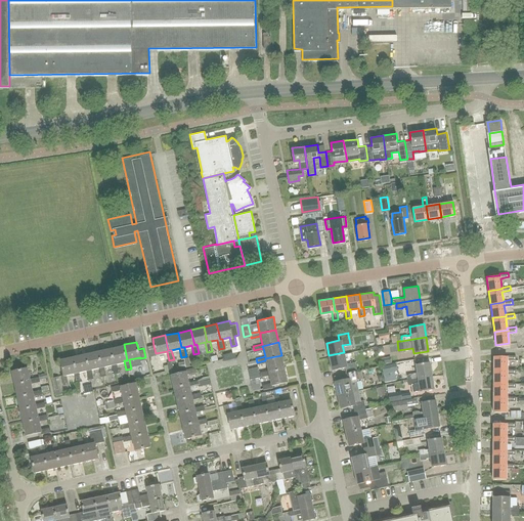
[(116,362),(124,360),(127,360),(124,344),(112,347),(115,362),(112,363),(114,373),(118,372),(116,362)]
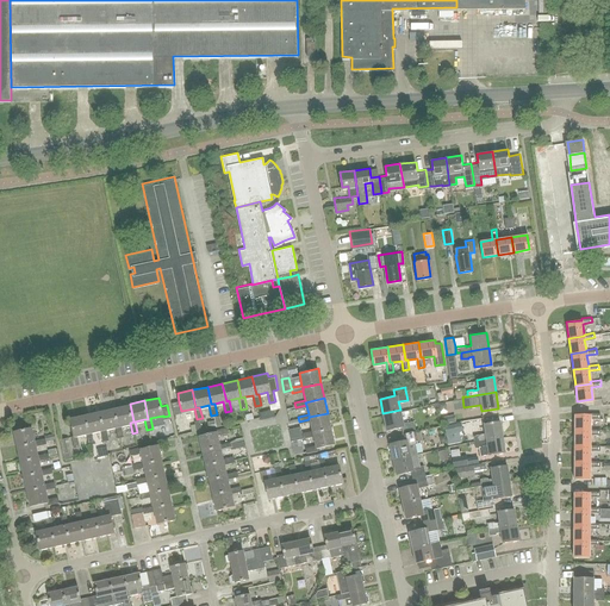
[(120,425),(130,423),(134,422),(130,404),(114,407),(119,425),(116,426),(117,436),(123,435),(120,425)]
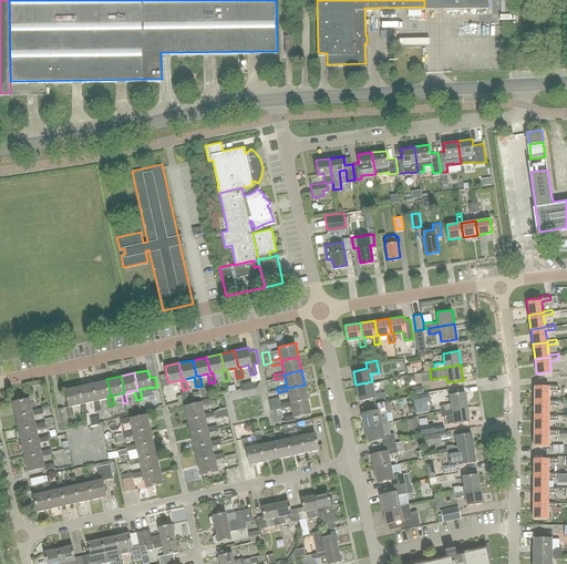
[(99,398),(107,397),(111,396),(106,379),(93,382),(96,399),(94,399),(95,409),(101,408),(99,398)]
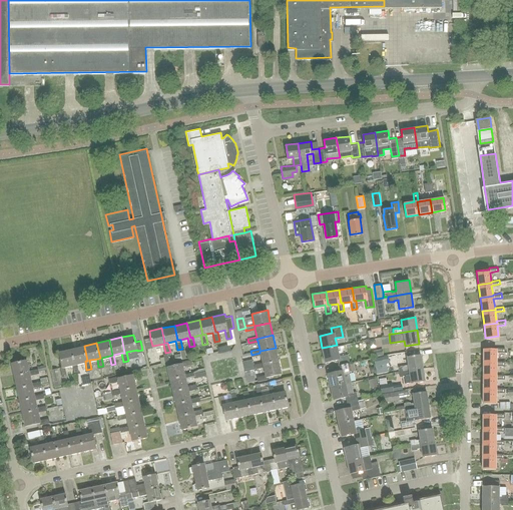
[(339,364),(350,362),(348,353),(339,355),(337,345),(322,348),(325,361),(338,358),(339,364)]
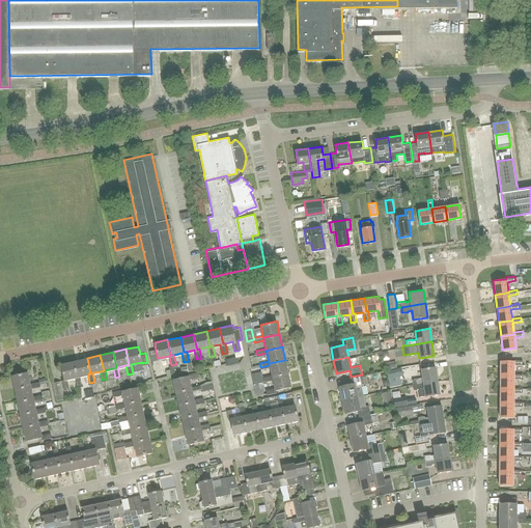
[(80,376),(88,373),(90,373),(87,358),(75,360),(78,376),(75,377),(77,386),(81,385),(80,376)]
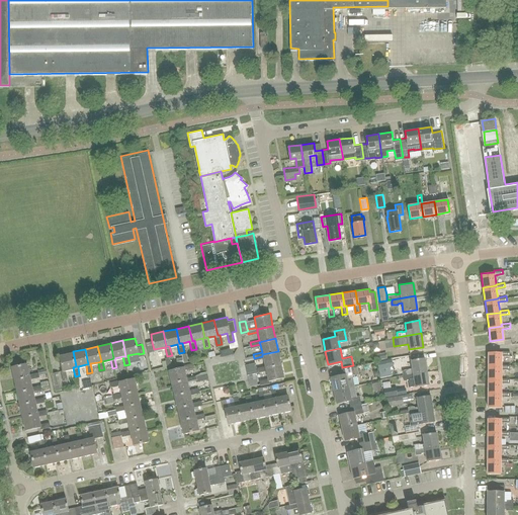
[(488,351),(488,364),(501,365),(501,363),(501,354),(509,354),(509,350),(501,350),(501,351),(488,351)]
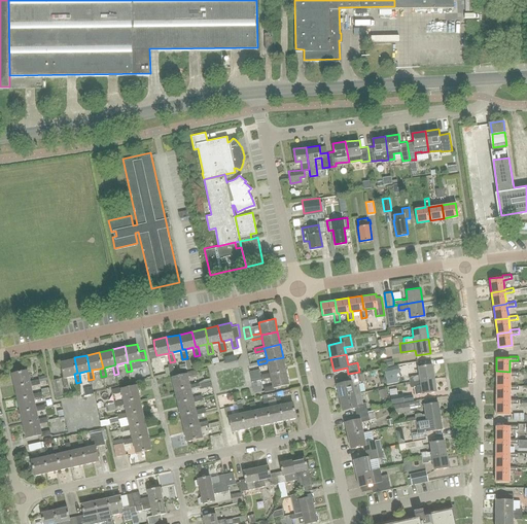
[(67,376),(74,374),(77,373),(74,357),(61,360),(64,376),(63,376),(65,385),(69,385),(67,376)]
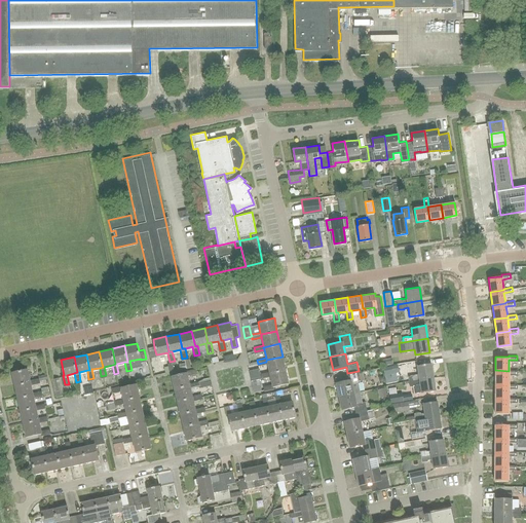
[(266,360),(266,362),(268,370),(260,372),(258,366),(249,369),(251,379),(269,375),(269,372),(285,369),(283,357),(266,360)]
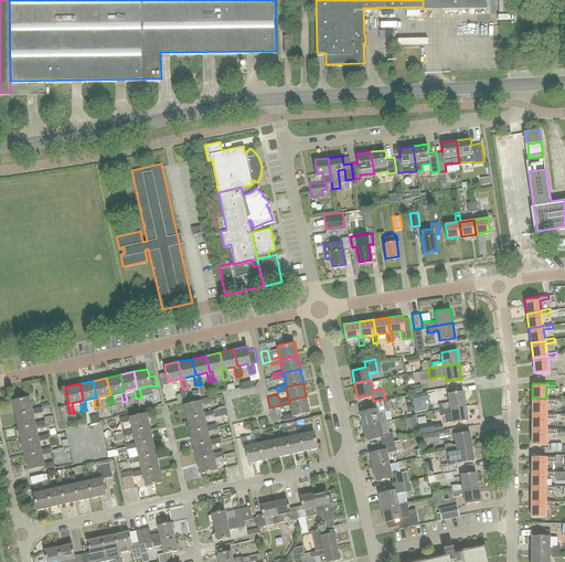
[(429,395),(446,394),(445,386),(428,388),(429,395)]
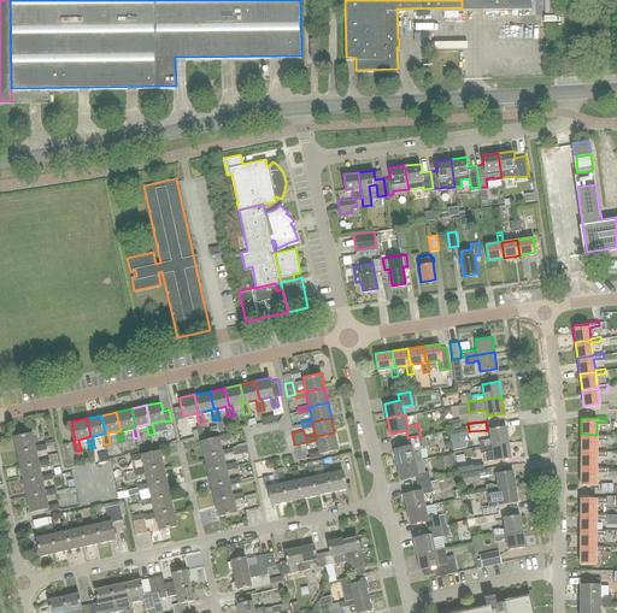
[(480,446),(507,441),(505,425),(488,429),(491,438),(486,440),(486,438),(479,440),(480,446)]
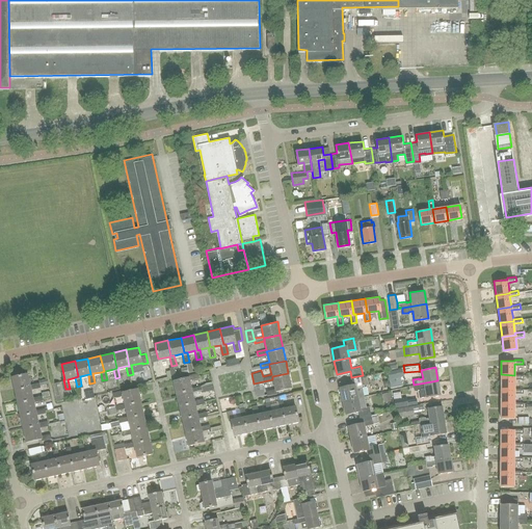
[(174,379),(177,392),(191,389),(191,387),(189,378),(198,376),(197,371),(188,373),(189,375),(174,379)]
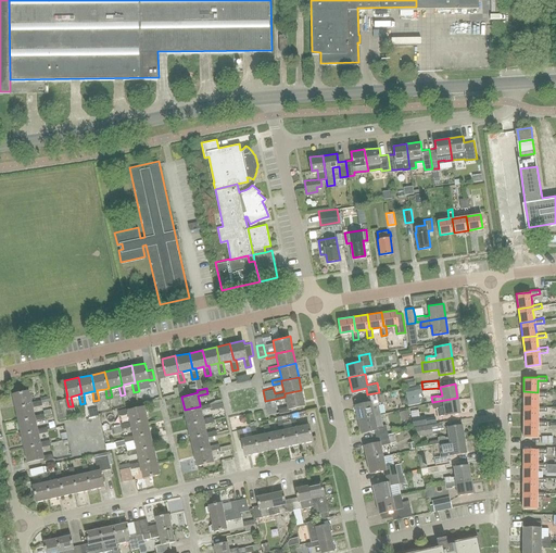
[(13,392),(15,405),(32,402),(33,405),(42,403),(41,398),(30,400),(28,389),(13,392)]
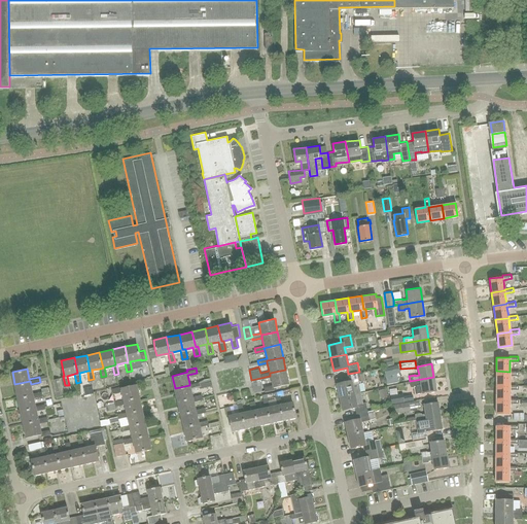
[(270,373),(270,376),(272,383),(262,385),(264,390),(273,388),(273,386),(288,383),(285,370),(270,373)]
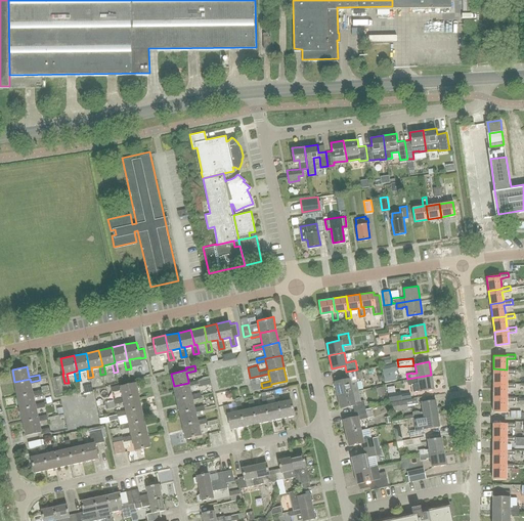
[(493,368),(493,383),(507,383),(507,382),(507,373),(515,373),(515,368),(507,367),(507,370),(493,368)]
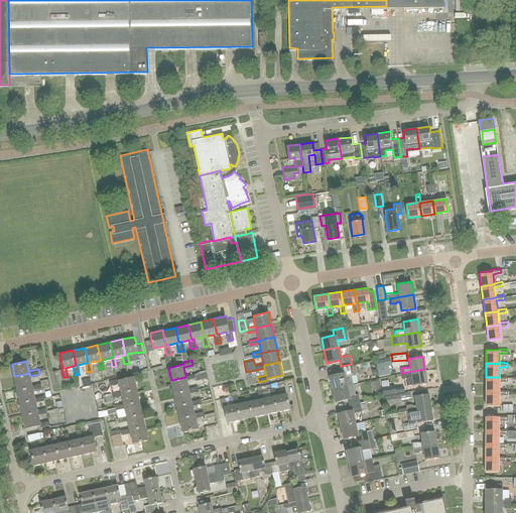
[(354,373),(354,372),(358,371),(356,364),(352,364),(341,366),(342,372),(330,374),(333,387),(353,383),(351,373),(354,373)]
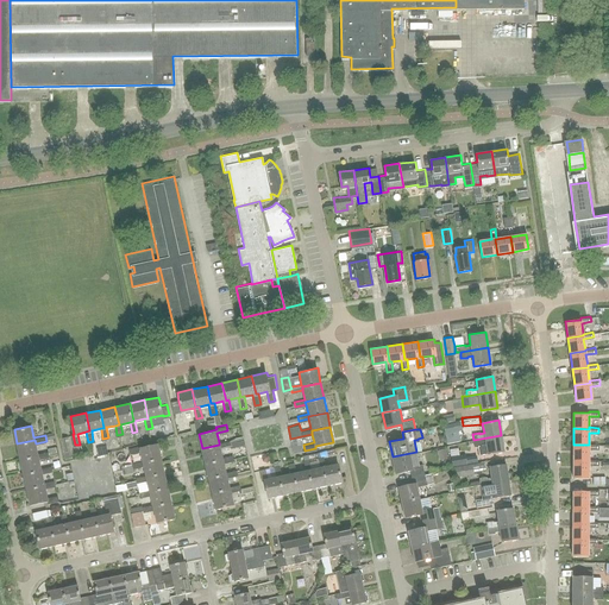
[(63,451),(70,449),(68,435),(60,436),(63,451)]
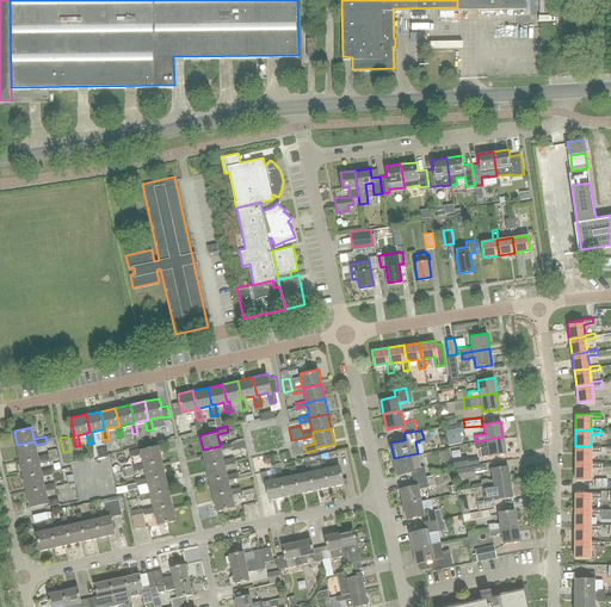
[(481,456),(488,454),(488,456),(505,453),(503,437),(475,441),(476,447),(480,447),(481,456)]
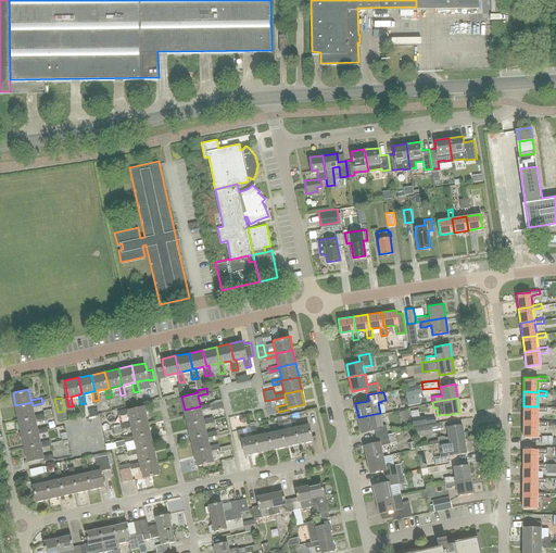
[(274,399),(265,401),(267,413),(276,411),(274,399)]
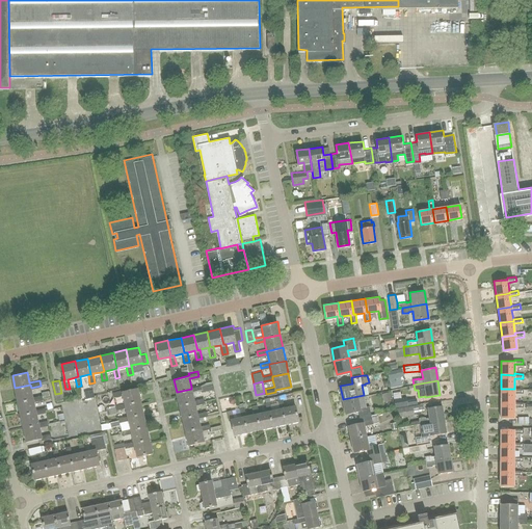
[(15,388),(18,401),(33,398),(33,400),(43,399),(42,394),(32,396),(31,388),(30,385),(15,388)]
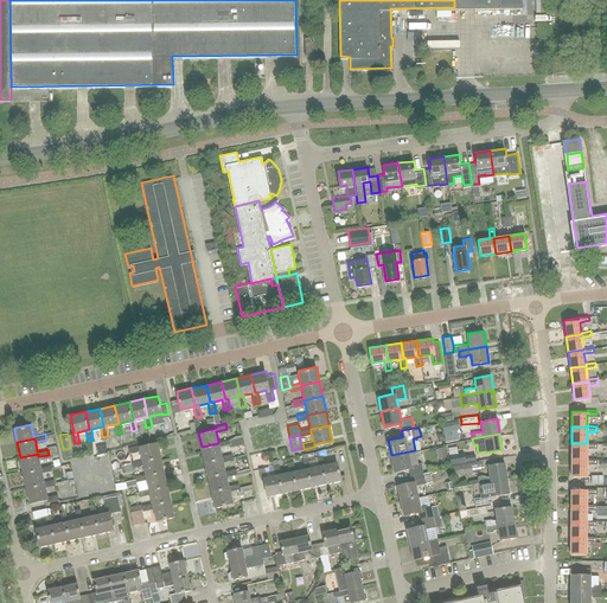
[(202,447),(205,461),(222,457),(222,455),(219,447),(230,444),(229,438),(218,441),(218,443),(202,447)]
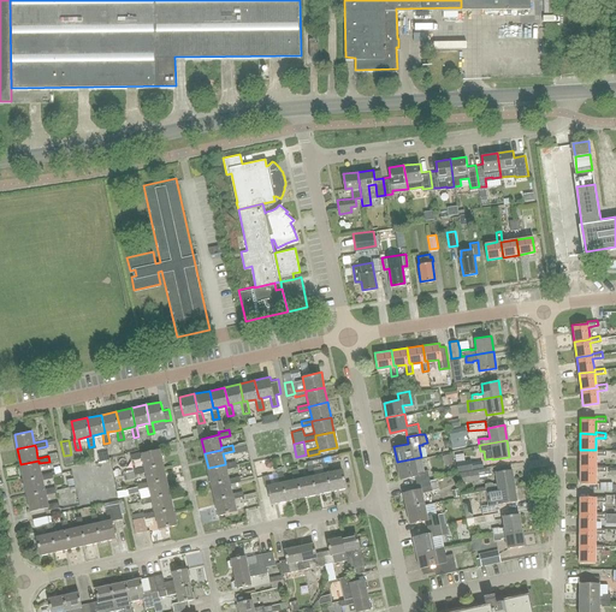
[(131,458),(132,457),(144,455),(146,464),(147,467),(165,463),(161,447),(143,452),(142,449),(130,452),(131,458)]
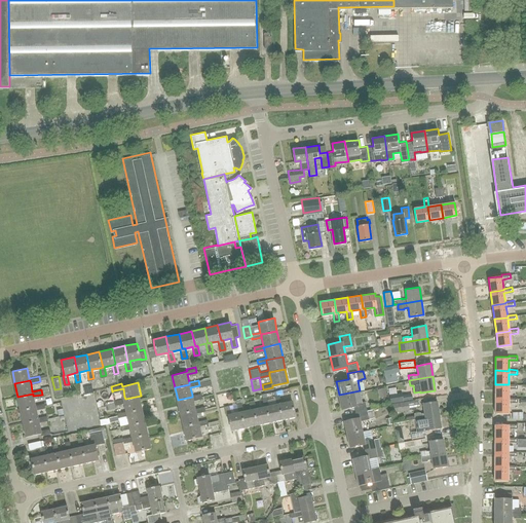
[(83,385),(84,393),(92,390),(91,383),(83,385)]
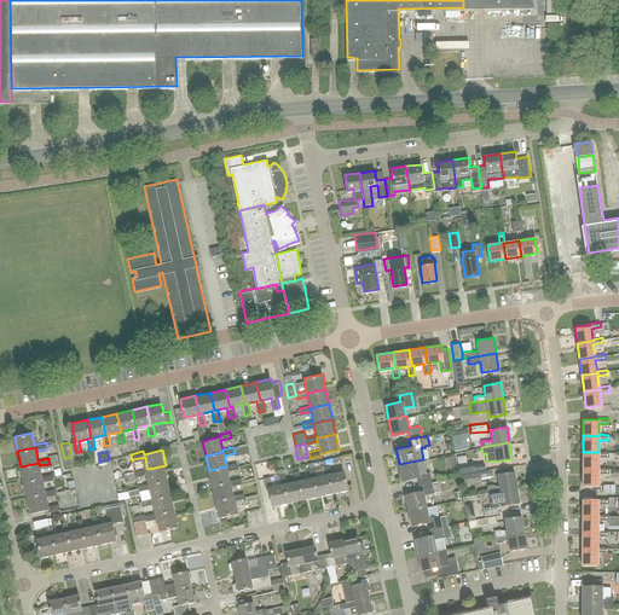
[(583,452),(583,469),(599,469),(599,468),(599,456),(608,457),(608,451),(599,451),(599,452),(583,452)]
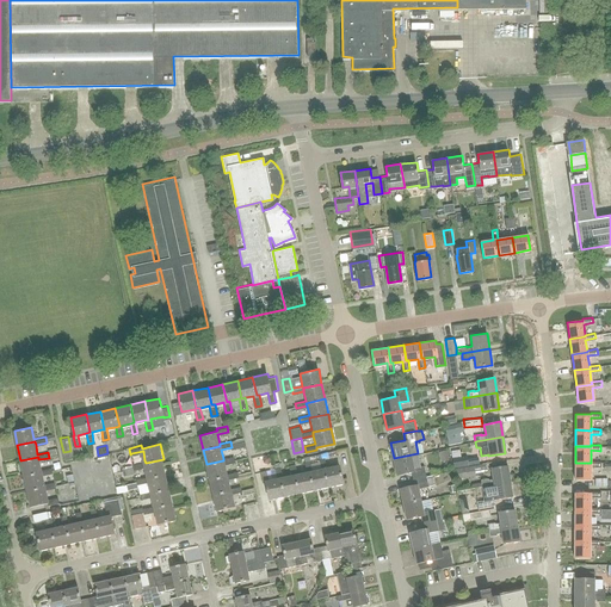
[(439,450),(442,459),(449,458),(446,447),(439,450)]
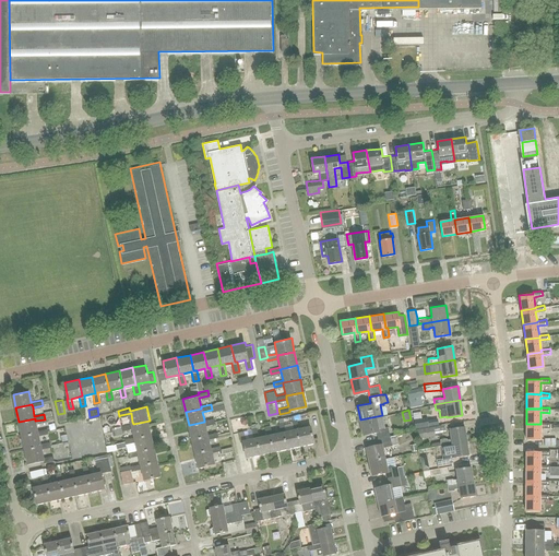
[(377,430),(378,437),(390,435),(388,425),(384,426),(382,415),(360,420),(363,434),(377,430)]
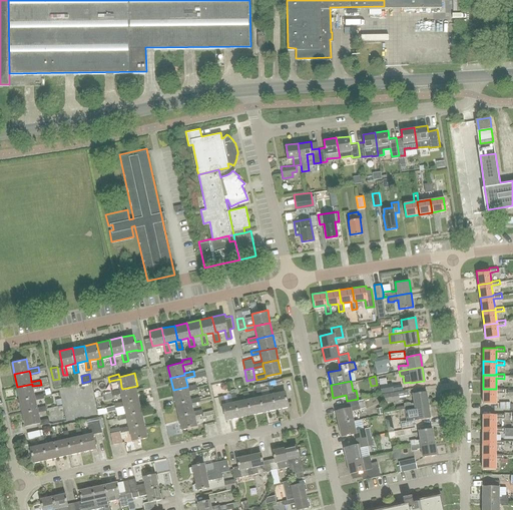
[(392,381),(380,383),(381,392),(393,390),(392,381)]
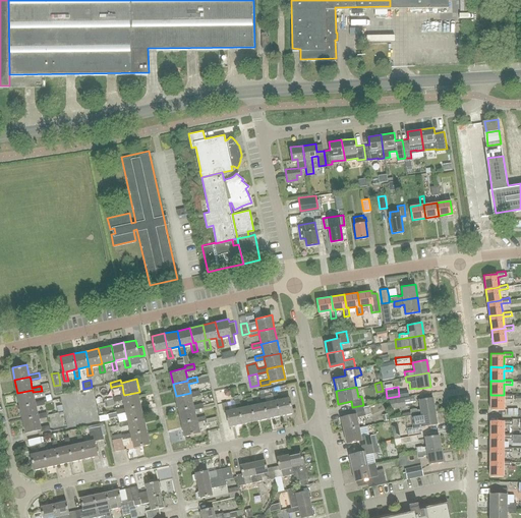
[(193,406),(193,404),(191,396),(200,394),(199,389),(190,391),(190,393),(176,396),(178,409),(193,406)]
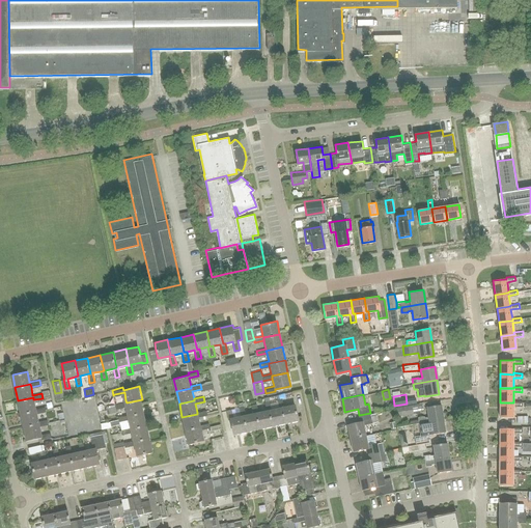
[(35,408),(33,399),(33,397),(18,400),(21,413),(36,410),(36,412),(46,410),(45,406),(35,408)]
